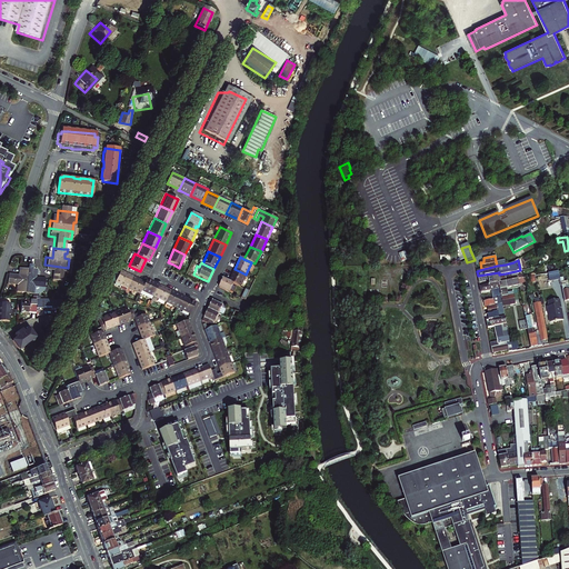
[(51,273),(49,283),(59,286),(60,275),(67,276),(68,268),(45,265),(43,272),(51,273)]
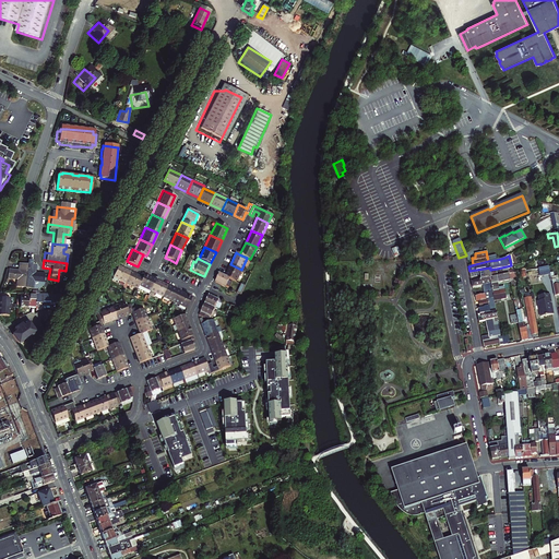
[(26,264),(26,269),(24,292),(35,293),(40,290),(43,293),(44,293),(45,292),(45,289),(45,287),(42,287),(43,278),(32,277),(33,270),(32,270),(32,265),(26,264)]
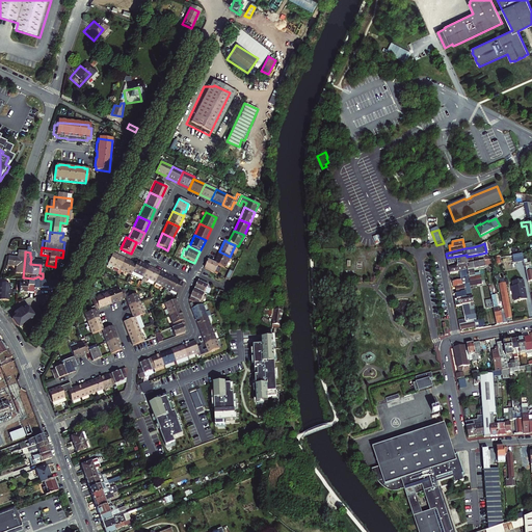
[(224,268),(230,257),(219,251),(214,263),(218,265),(224,268)]
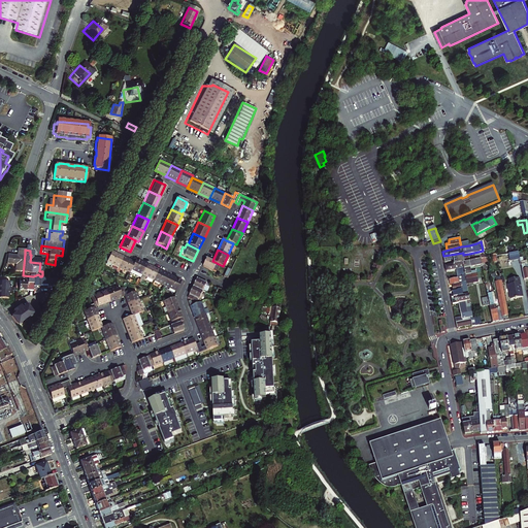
[(116,270),(118,267),(123,257),(120,255),(111,251),(109,254),(106,261),(106,262),(110,264),(109,267),(116,270)]
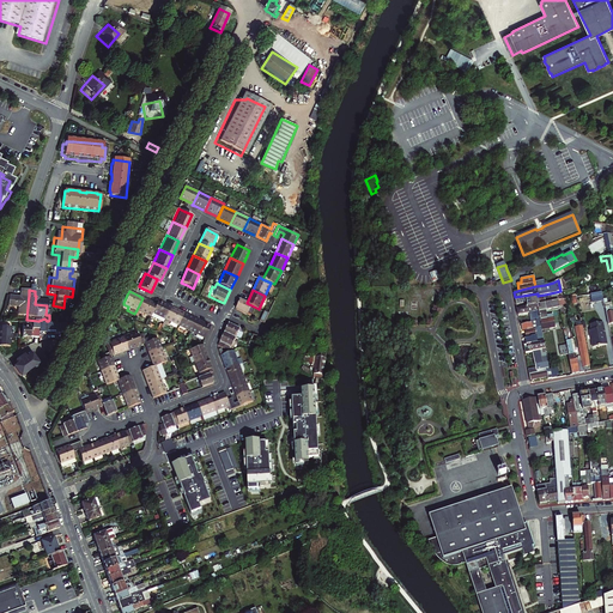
[(601,292),(589,295),(593,308),(605,305),(601,292)]
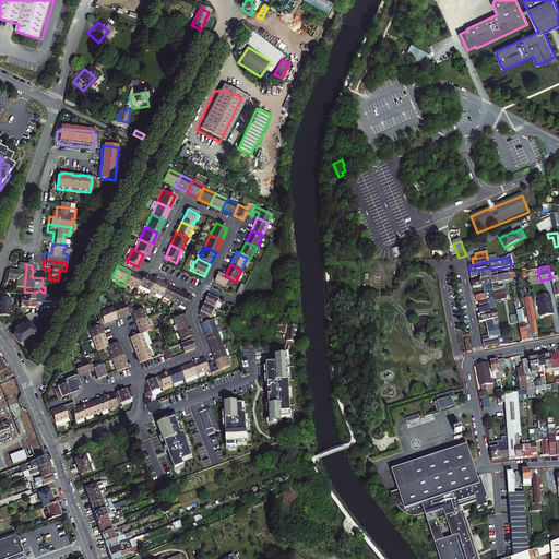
[(24,292),(26,269),(19,268),(18,275),(8,274),(7,283),(16,284),(15,290),(24,292)]
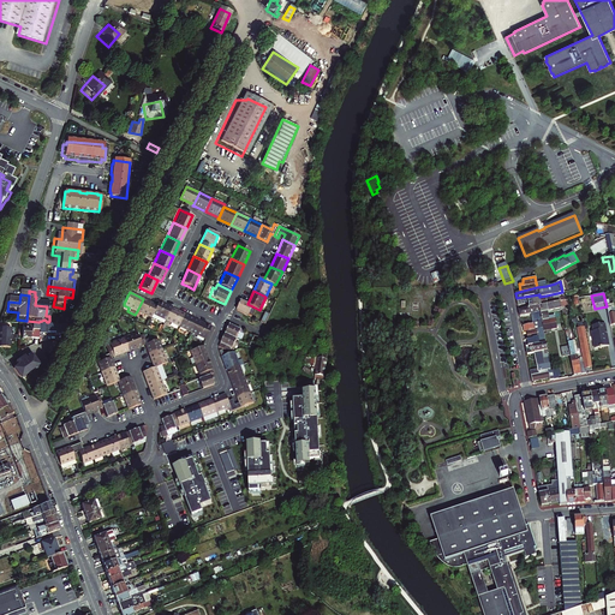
[(529,303),(530,308),(539,306),(560,302),(563,302),(562,297),(548,300),(547,296),(539,297),(517,302),(518,305),(529,303)]
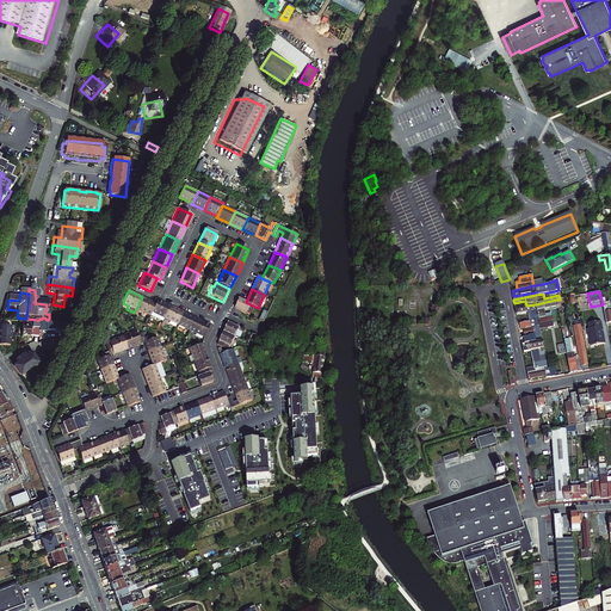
[(150,312),(155,303),(142,297),(136,309),(149,315),(150,312)]
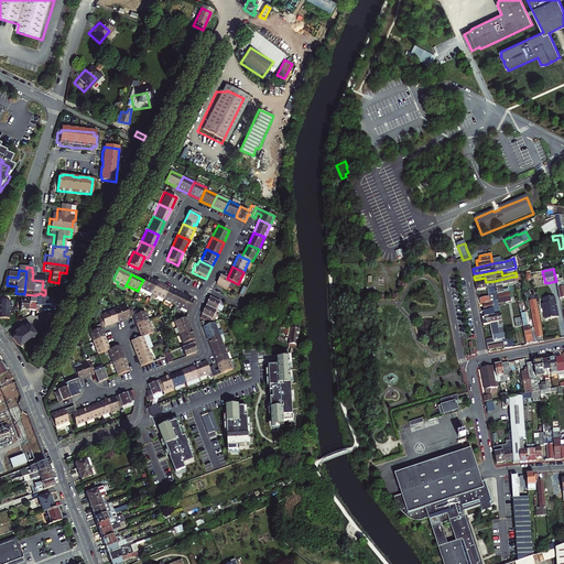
[(227,289),(231,281),(227,279),(220,275),(217,284),(227,289)]
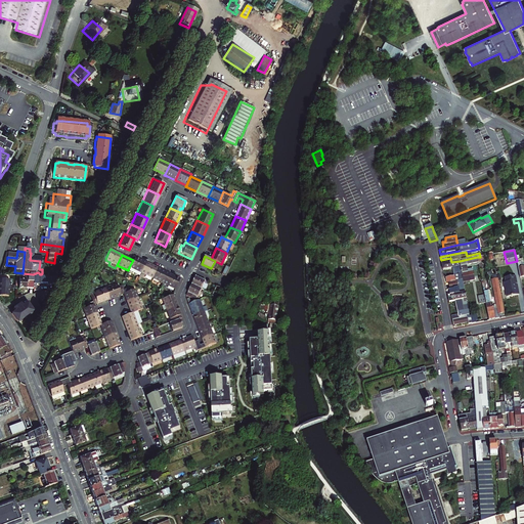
[(140,272),(145,262),(134,257),(133,260),(129,267),(128,270),(139,275),(140,272)]
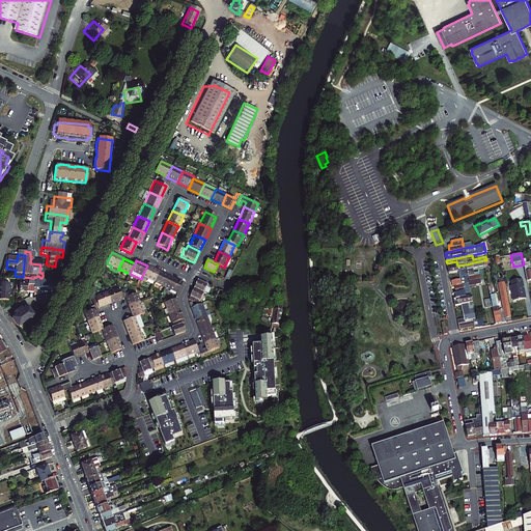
[(473,269),(484,267),(483,260),(466,264),(468,277),(469,283),(470,284),(470,286),(481,284),(479,272),(474,273),(473,269)]
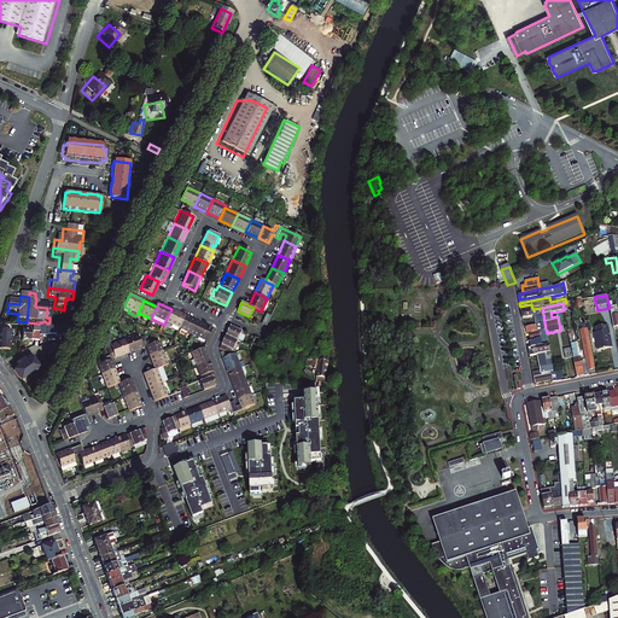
[(544,322),(542,308),(532,309),(522,312),(523,318),(534,315),(536,315),(536,316),(535,316),(535,320),(536,324),(544,322)]
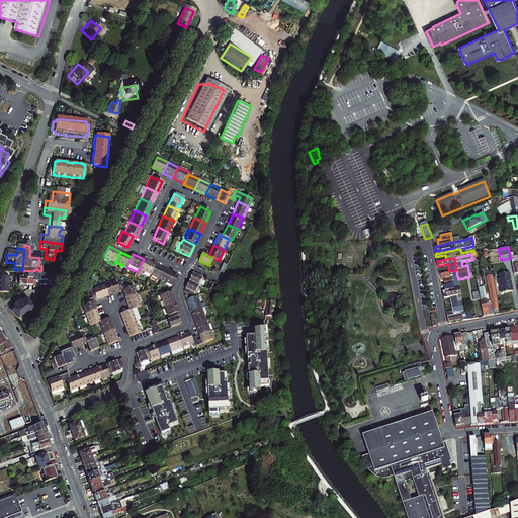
[(139,269),(150,274),(155,264),(144,259),(139,269)]
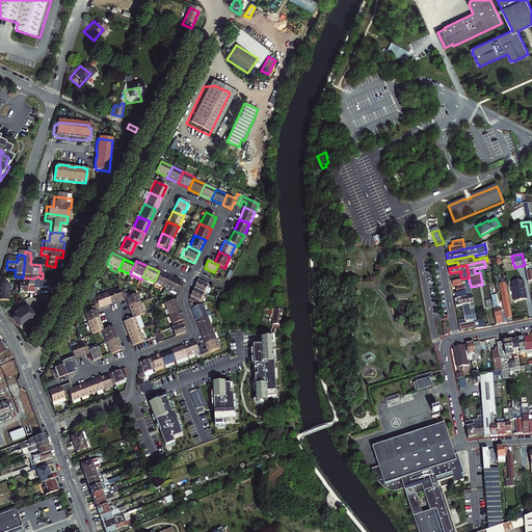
[(165,288),(170,276),(159,271),(154,282),(165,288)]
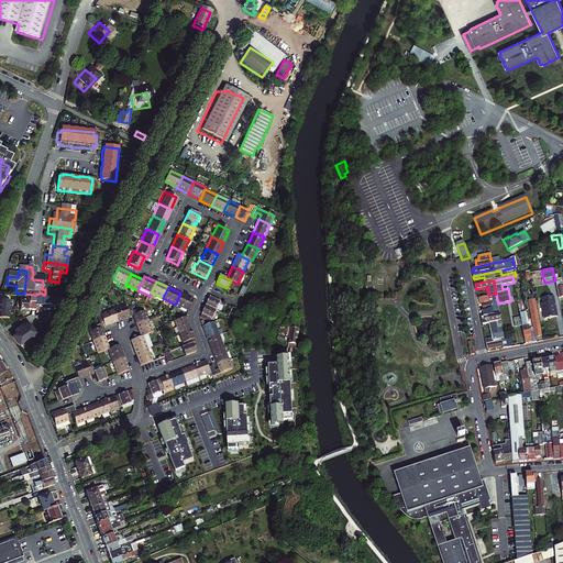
[(175,305),(187,310),(192,299),(180,293),(175,305)]
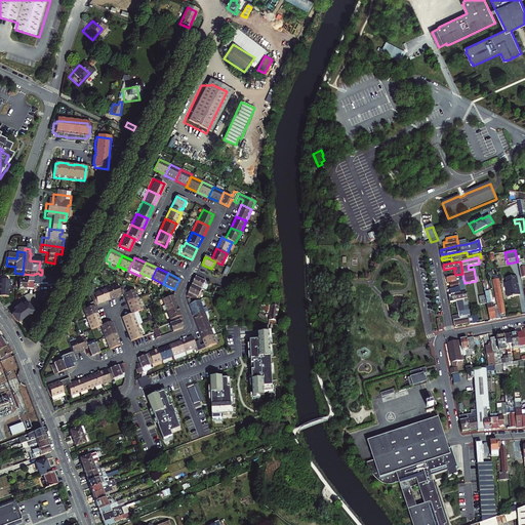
[(447,278),(448,283),(463,280),(462,274),(455,275),(455,277),(447,278)]
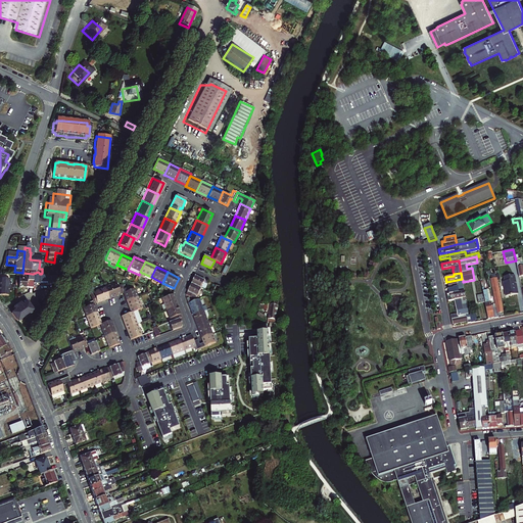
[(203,283),(205,279),(196,275),(192,282),(201,287),(203,283)]
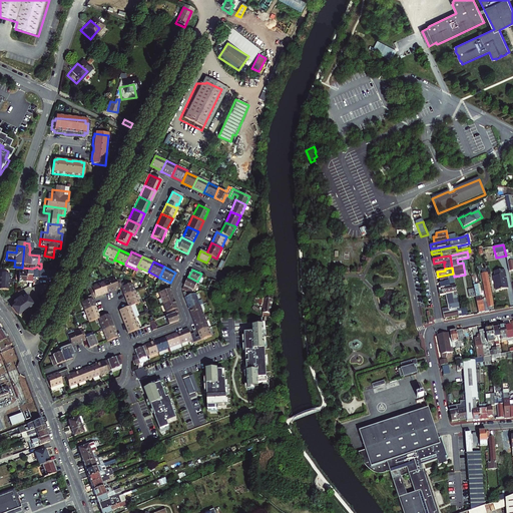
[(500,271),(494,272),(495,277),(493,277),(497,291),(508,289),(506,279),(505,277),(506,277),(504,270),(500,271)]
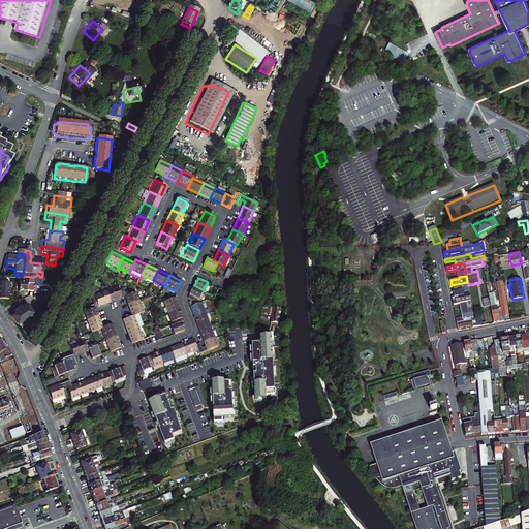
[(503,317),(508,316),(503,290),(504,290),(502,281),(497,282),(502,311),(498,312),(500,321),(504,321),(504,319),(503,317)]
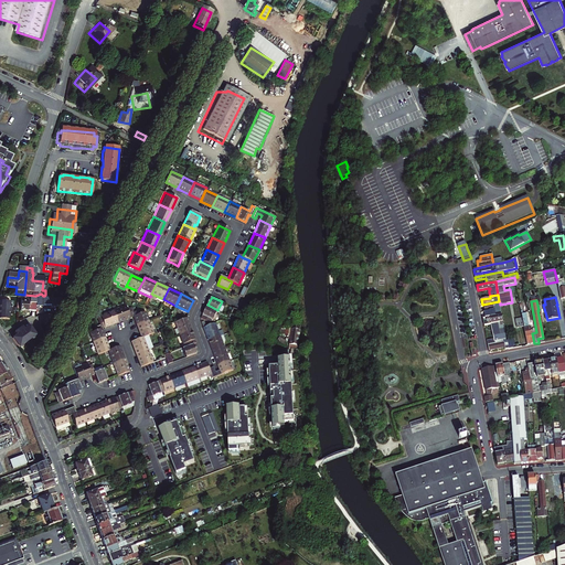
[(23,301),(19,301),(19,315),(27,315),(27,313),(31,313),(34,313),(34,310),(34,302),(23,301)]
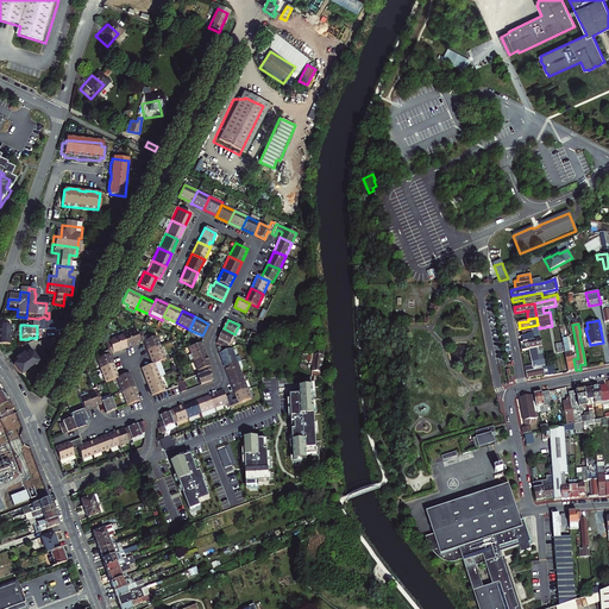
[(539,328),(539,326),(522,330),(523,334),(528,333),(529,337),(522,338),(523,343),(541,339),(539,328)]
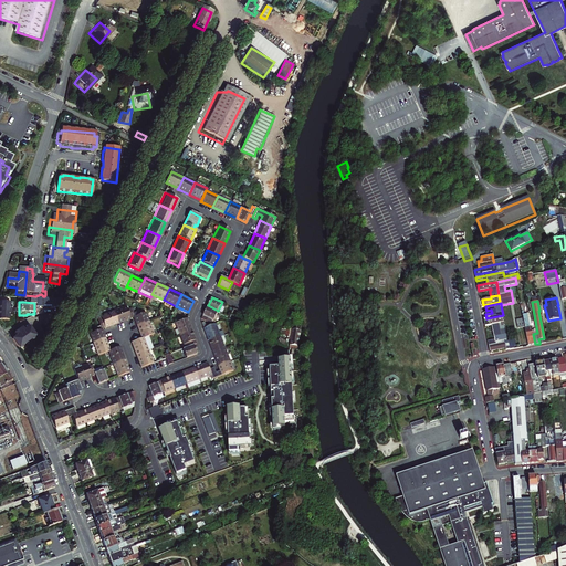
[(215,318),(218,311),(208,305),(202,317),(211,322),(213,317),(215,318)]
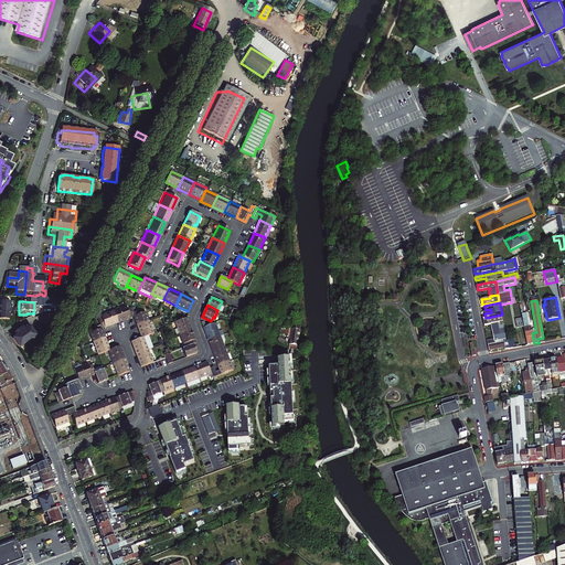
[(117,322),(129,318),(126,309),(125,306),(113,311),(117,322)]
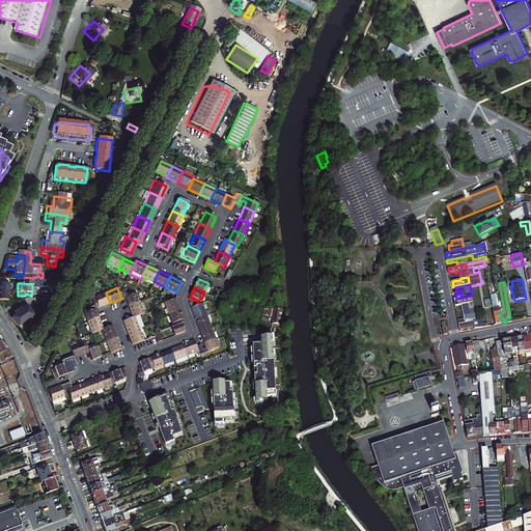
[(129,305),(140,301),(137,292),(132,295),(131,291),(124,294),(122,288),(118,290),(121,299),(126,297),(129,305)]
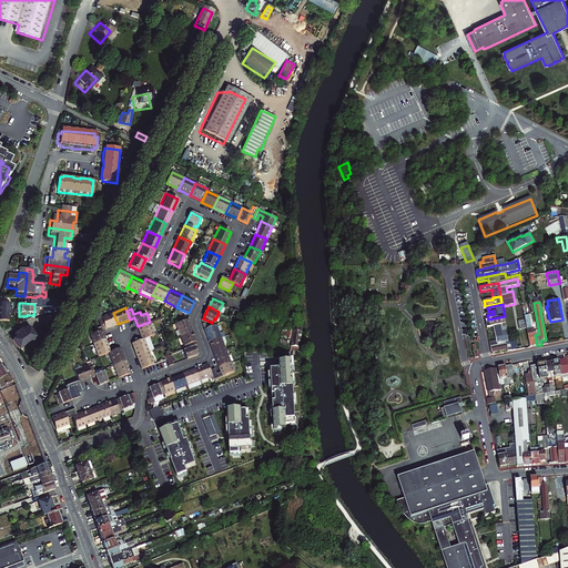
[(13,312),(0,311),(0,320),(10,322),(10,316),(12,316),(13,312)]
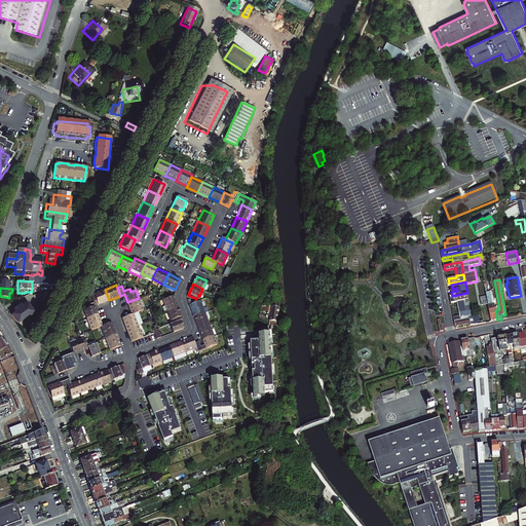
[(98,305),(109,300),(105,290),(92,294),(95,297),(98,305)]
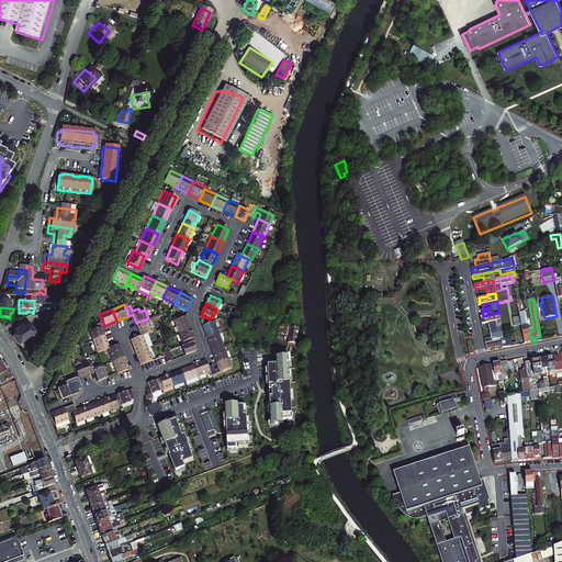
[(520,312),(519,313),(519,316),(521,325),(524,337),(525,343),(531,341),(529,332),(525,312),(520,312)]
